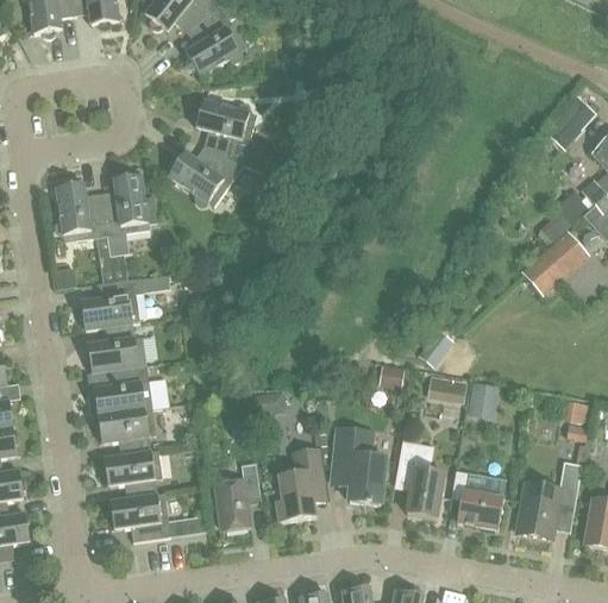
[(60,17),(74,14),(71,0),(27,0),(33,33),(42,31),(45,36),(50,37),(54,35),(55,32),(55,30),(62,29),(60,17)]
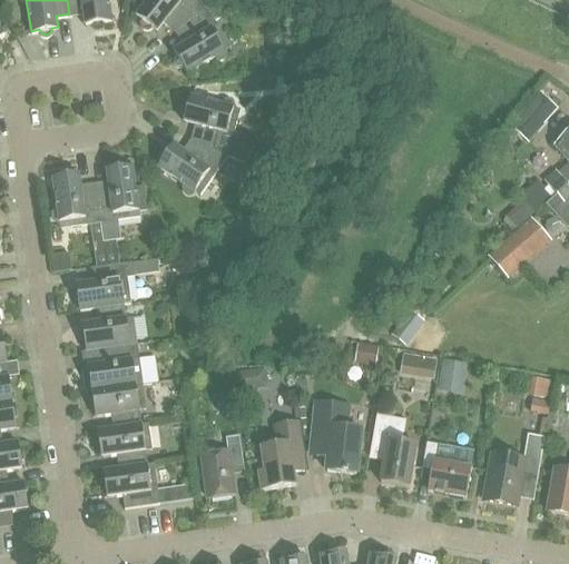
[(67,0),(69,13),(84,12),(85,23),(91,22),(91,25),(94,26),(98,27),(101,25),(102,20),(111,19),(108,0),(67,0)]
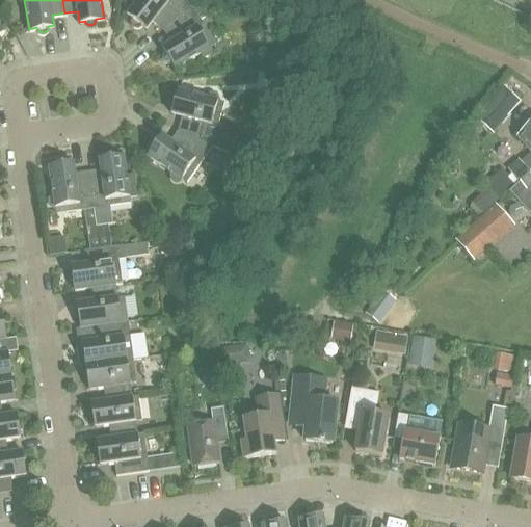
[(145,27),(152,19),(163,27),(191,2),(189,0),(134,0),(126,11),(132,16),(131,20),(133,23),(137,25),(139,24),(140,23),(145,27)]
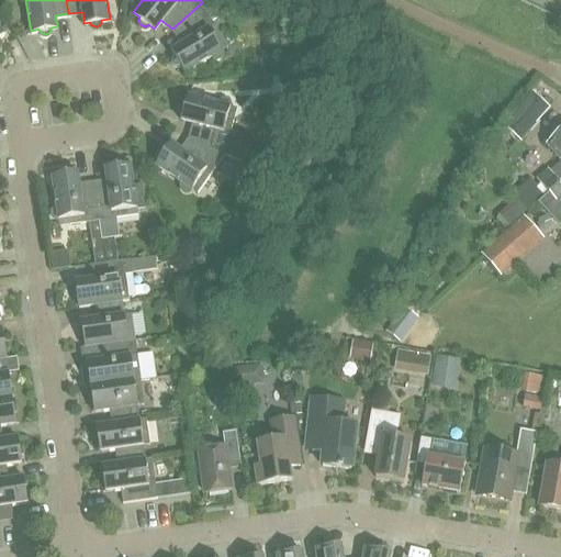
[(206,0),(202,2),(172,29),(180,42),(170,47),(174,53),(172,54),(171,56),(172,60),(176,63),(180,63),(184,69),(212,53),(215,56),(217,56),(220,55),(222,53),(223,49),(217,40),(220,31),(212,18),(220,13),(213,0),(210,1),(209,0),(206,0)]
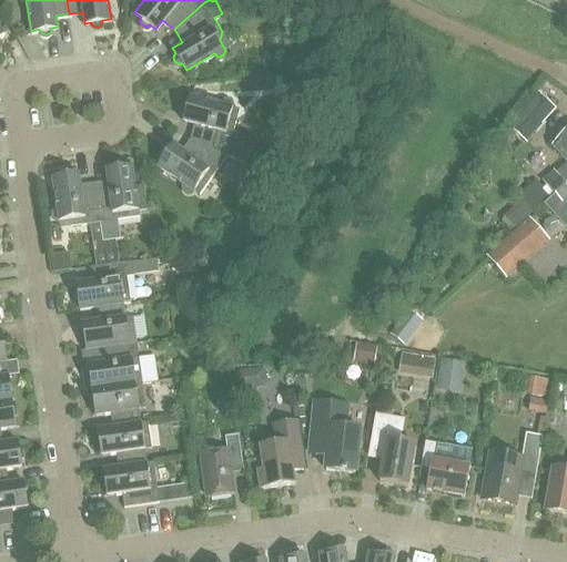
[(312,68),(312,70),(312,84),(322,84),(322,68),(312,68)]
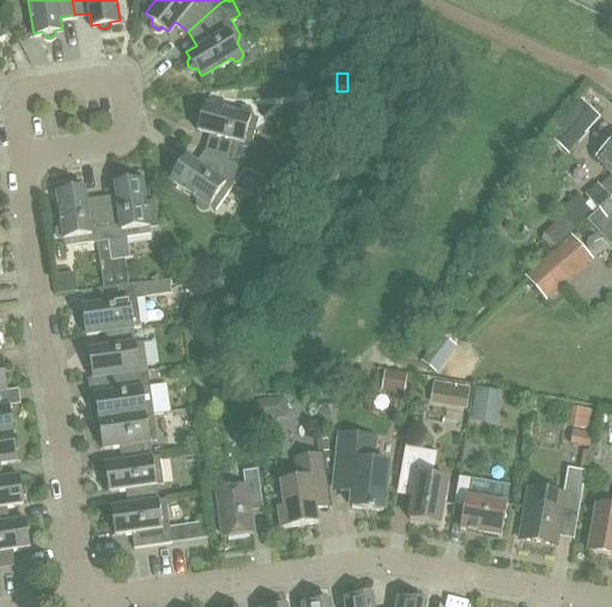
[(547,132),(568,150),(600,114),(580,96),(547,132)]
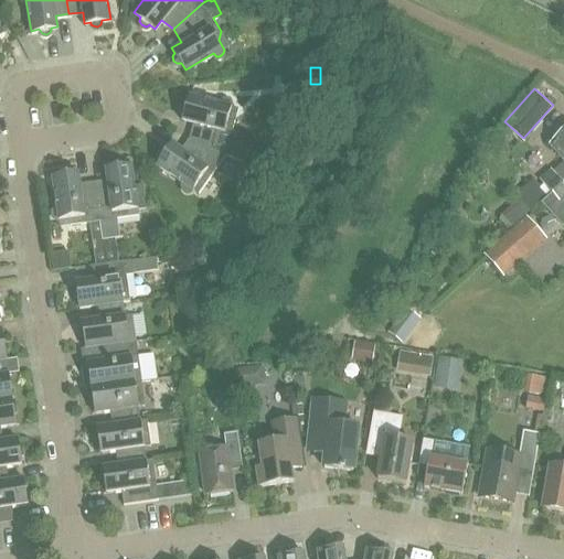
[(252,137),(231,131),(234,119),(229,110),(231,99),(230,97),(227,96),(224,96),(222,96),(220,100),(189,92),(187,100),(182,100),(179,105),(180,109),(181,110),(183,111),(181,117),(192,120),(189,135),(225,151),(243,160),(254,135),(253,135),(252,137)]
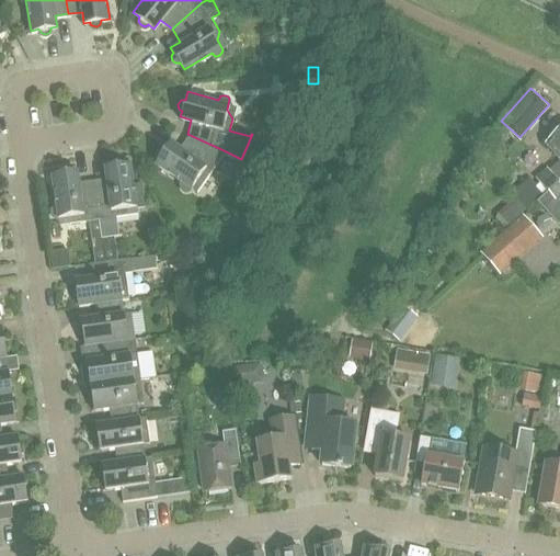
[(559,176),(559,127),(544,143),(559,160),(538,181),(545,189),(559,176)]
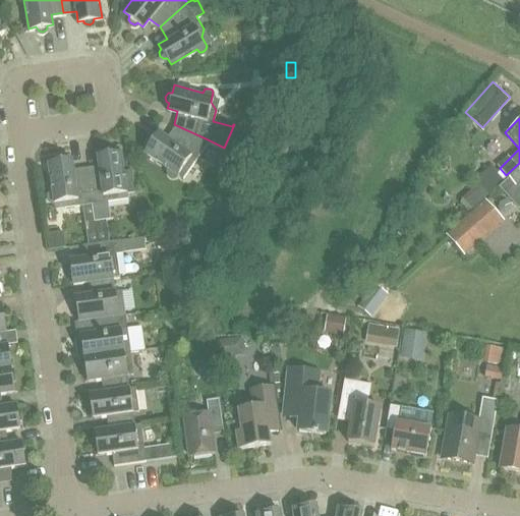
[(158,129),(155,134),(153,132),(150,132),(147,135),(146,139),(149,144),(143,150),(168,166),(167,170),(168,172),(170,174),(172,174),(174,174),(181,166),(190,164),(208,139),(174,124),(166,135),(158,129)]
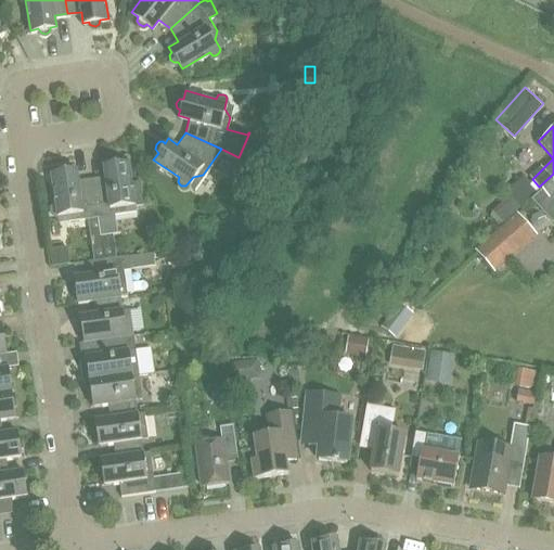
[(91,176),(97,214),(100,232),(118,230),(115,212),(121,210),(127,203),(141,201),(138,179),(131,180),(129,160),(120,161),(118,156),(114,155),(110,157),(108,160),(110,162),(103,163),(104,174),(91,176)]
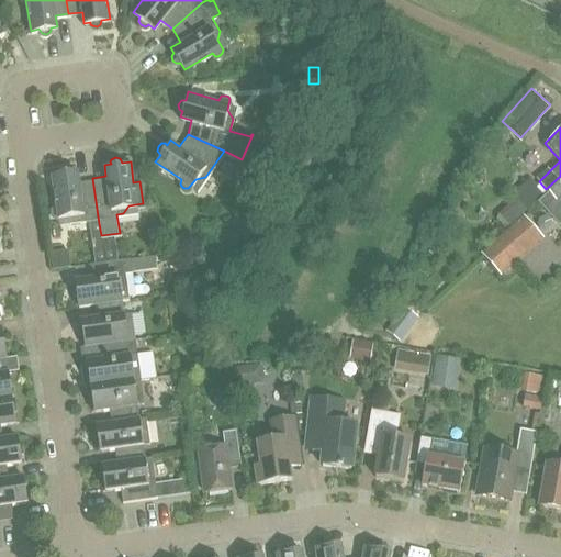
[(92,178),(79,180),(77,169),(70,170),(70,168),(68,166),(64,165),(60,167),(59,171),(52,173),(56,204),(53,205),(52,209),(51,211),(53,213),(55,215),(66,214),(74,221),(98,216),(92,178)]
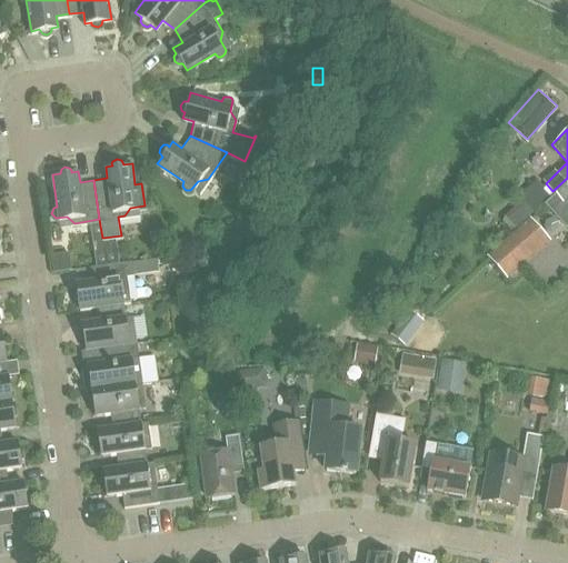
[(518,190),(524,195),(534,208),(550,193),(535,176),(518,190)]
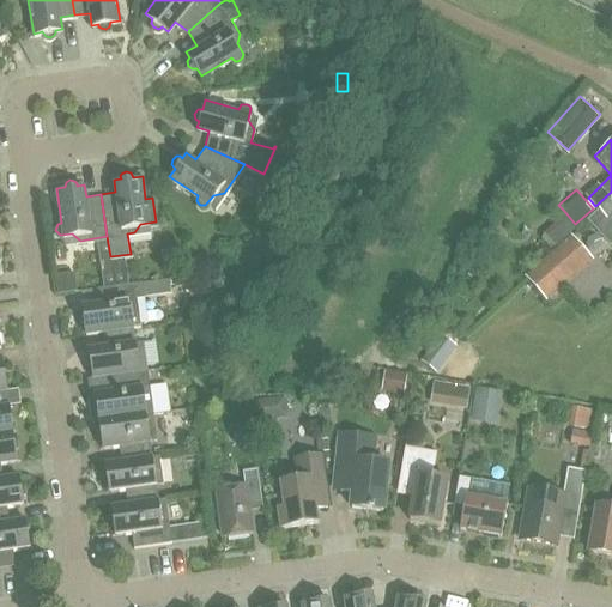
[(611,192),(595,206),(586,214),(611,242),(611,240),(611,192)]
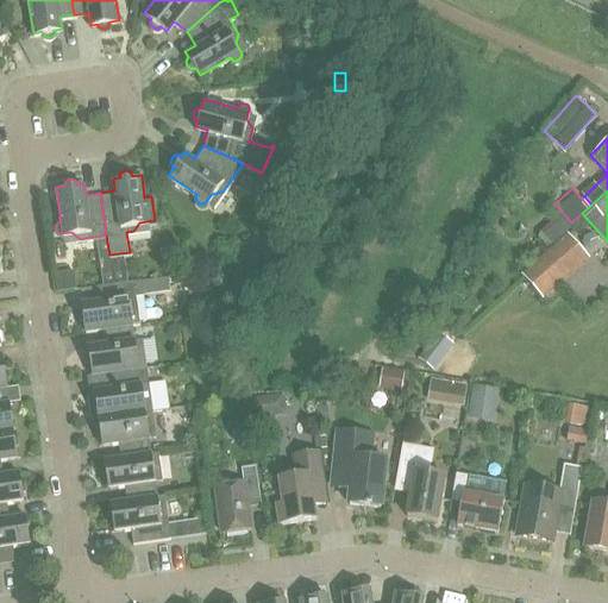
[(589,253),(569,230),(522,271),(541,294),(589,253)]
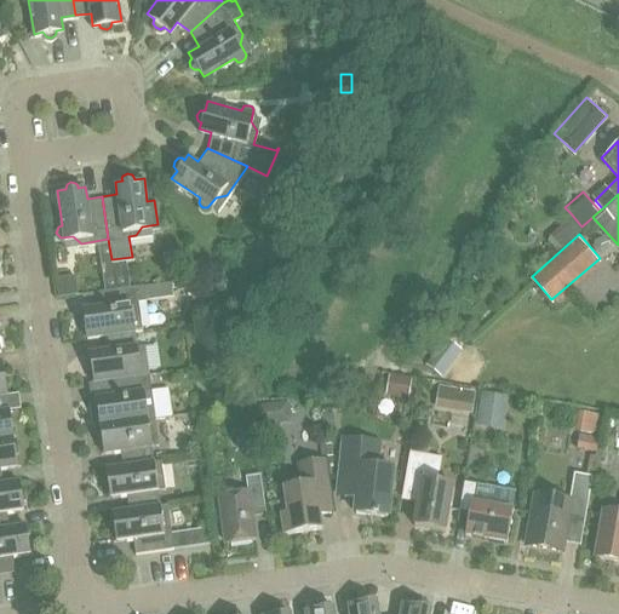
[(142,323),(149,322),(162,320),(161,310),(148,311),(143,282),(97,288),(99,304),(82,307),(87,336),(103,333),(135,328),(142,327),(142,323)]
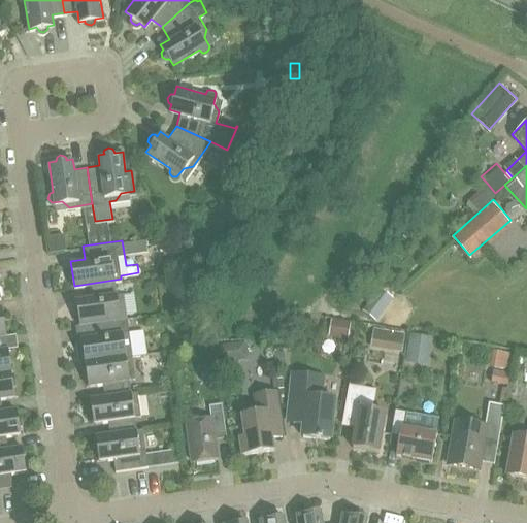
[(403,268),(396,268),(390,273),(399,283),(408,274),(403,268)]
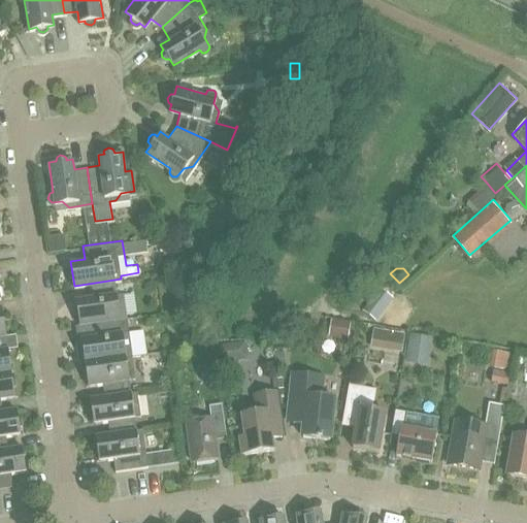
[(126,316),(125,305),(118,299),(117,292),(114,280),(88,284),(90,296),(75,298),(79,323),(94,321),(120,317),(126,316)]
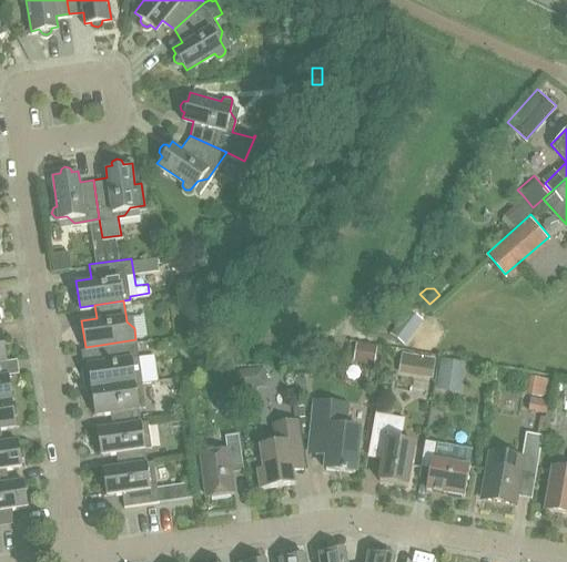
[(135,339),(129,340),(101,345),(102,358),(88,360),(91,386),(142,379),(140,369),(132,361),(131,354),(138,354),(135,339)]
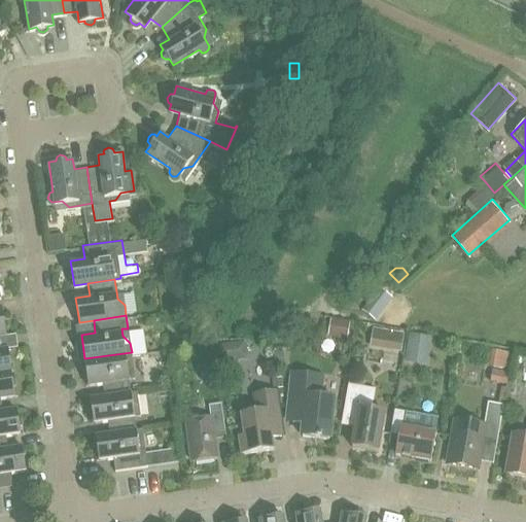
[(347,335),(348,332),(350,318),(329,315),(327,332),(347,335)]
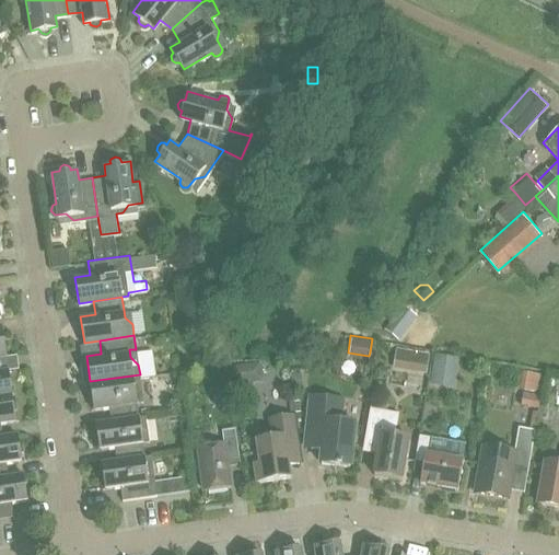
[(426,371),(427,363),(429,350),(396,345),(392,366),(426,371)]
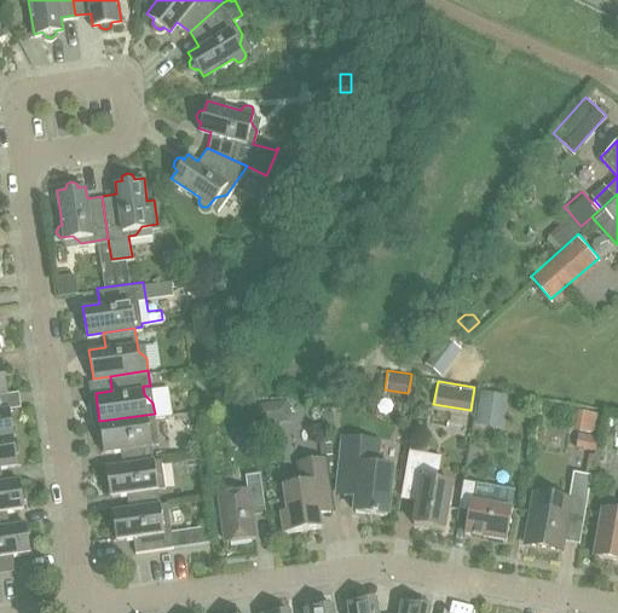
[(506,392),(481,388),(475,421),(501,424),(506,392)]
